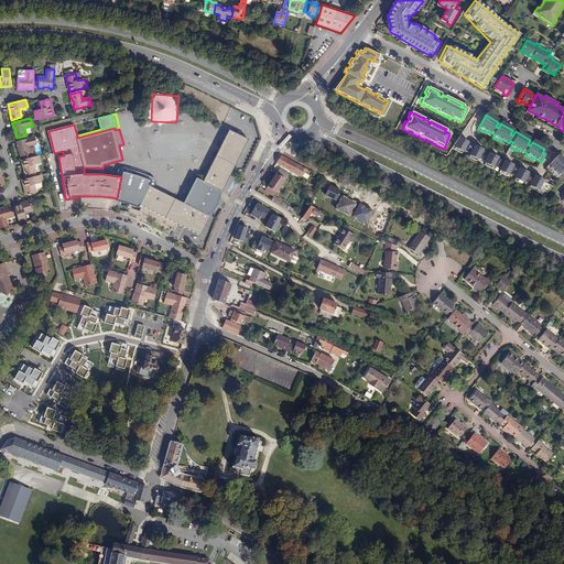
[(217,188),(221,192),(248,140),(229,130),(203,182),(217,188)]
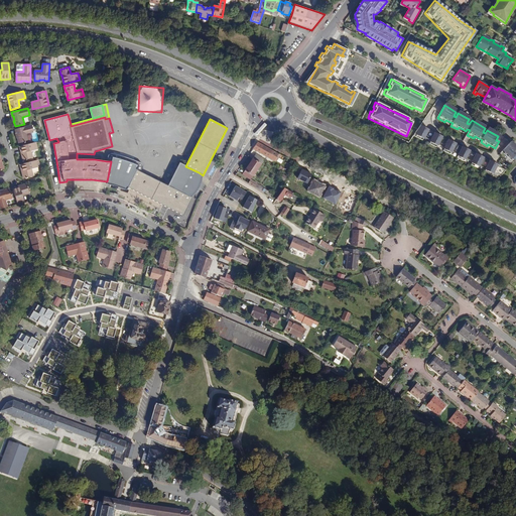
[(19,143),(21,143),(29,141),(27,134),(34,132),(32,125),(15,129),(16,133),(17,133),(18,138),(19,143)]
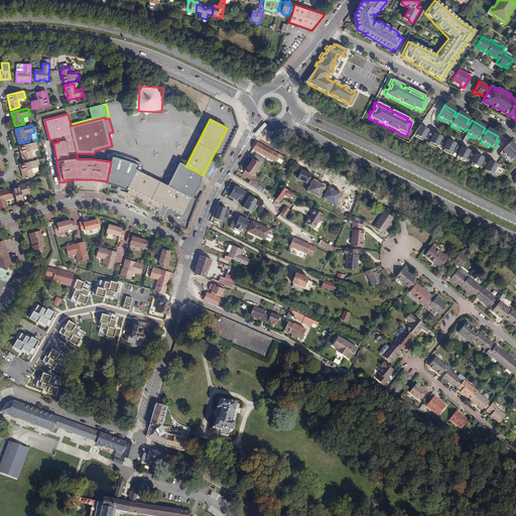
[(501,175),(506,169),(497,165),(498,164),(491,160),(490,161),(483,158),(484,157),(477,153),(477,154),(470,151),(470,150),(463,146),(463,147),(456,144),(456,143),(448,139),(448,140),(441,137),(441,136),(434,132),(434,133),(427,130),(428,129),(421,125),(413,135),(422,140),(424,137),(430,140),(429,143),(436,147),(437,144),(444,147),(443,150),(450,154),(452,151),(459,154),(458,157),(464,161),(466,158),(473,161),(471,164),(478,168),(480,165),(487,168),(485,171),(492,175),(493,171),(501,175)]
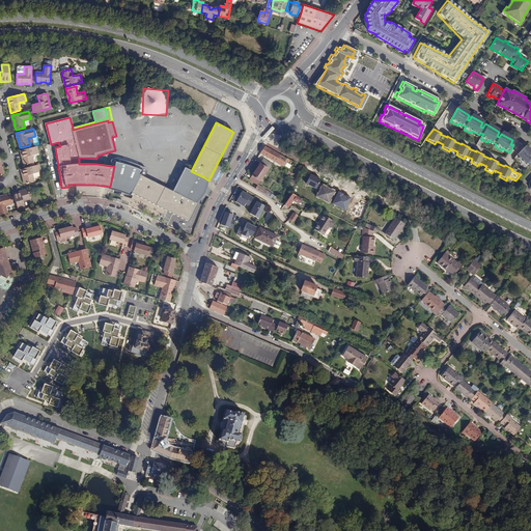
[(276,159),(280,152),(267,145),(262,151),(276,159)]
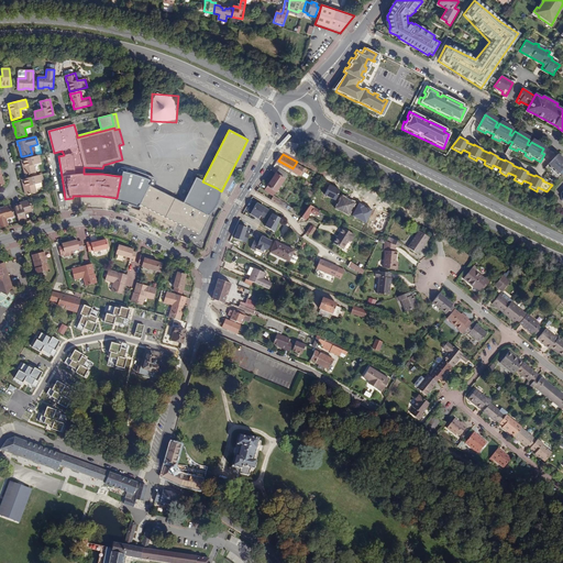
[(41,155),(22,159),(25,169),(24,169),(26,175),(36,173),(34,165),(42,163),(41,155)]
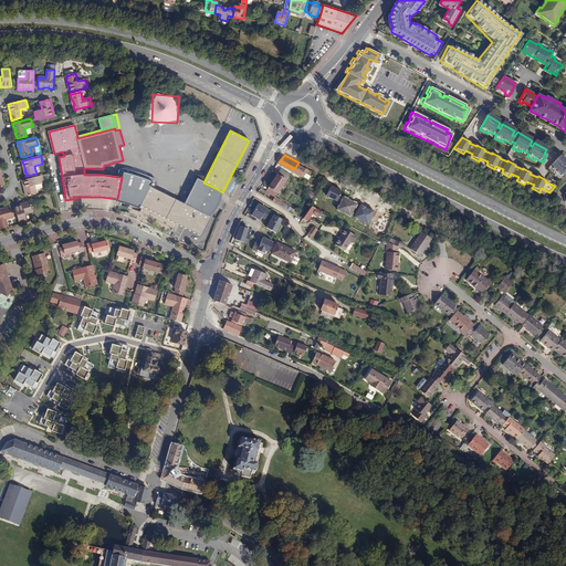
[(565,163),(559,157),(548,168),(555,175),(557,173),(563,178),(565,174),(565,163)]
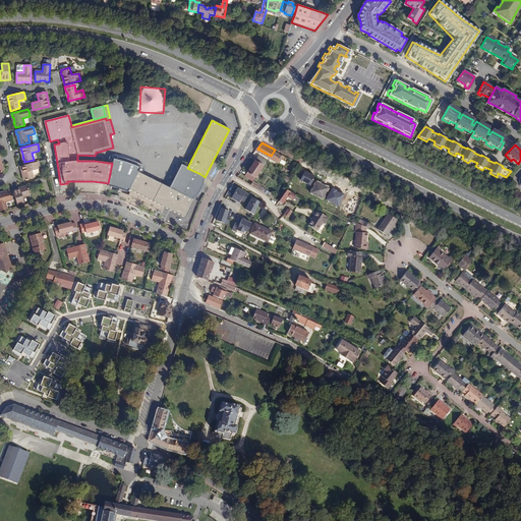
[(121,161),(122,161),(127,163),(130,164),(132,164),(135,166),(137,162),(139,157),(127,152),(114,150),(113,155),(113,159),(117,160),(121,161)]
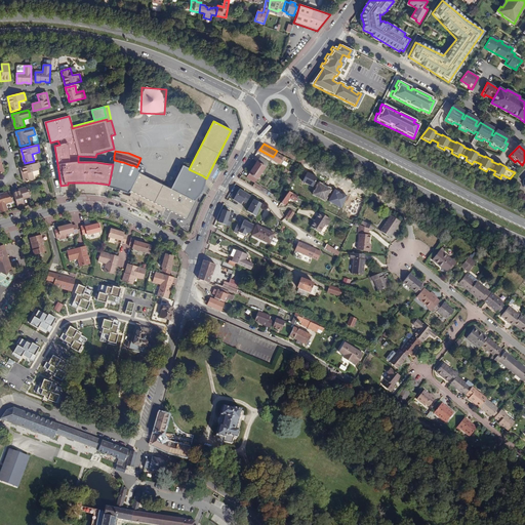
[(255,158),(259,160),(268,166),(271,161),(263,155),(260,158),(256,156),(255,158)]
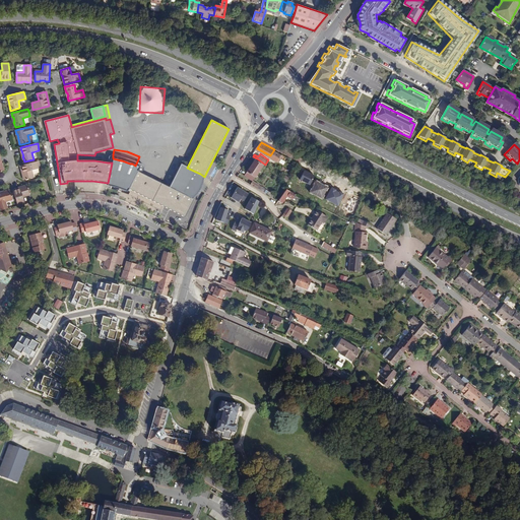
[(109,157),(108,163),(112,163),(108,183),(108,185),(115,186),(121,189),(127,192),(129,189),(137,172),(141,174),(143,170),(139,167),(135,166),(132,164),(130,164),(127,163),(122,160),(121,160),(117,159),(113,158),(109,157)]
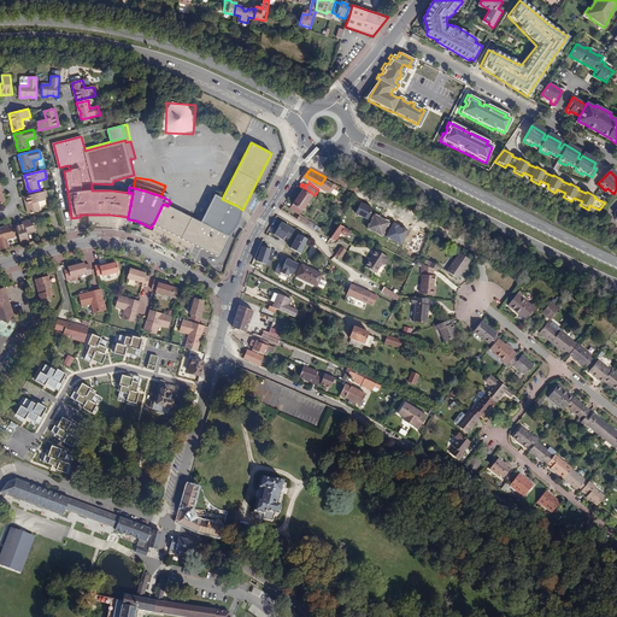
[(303,213),(315,195),(305,188),(293,207),(303,213)]
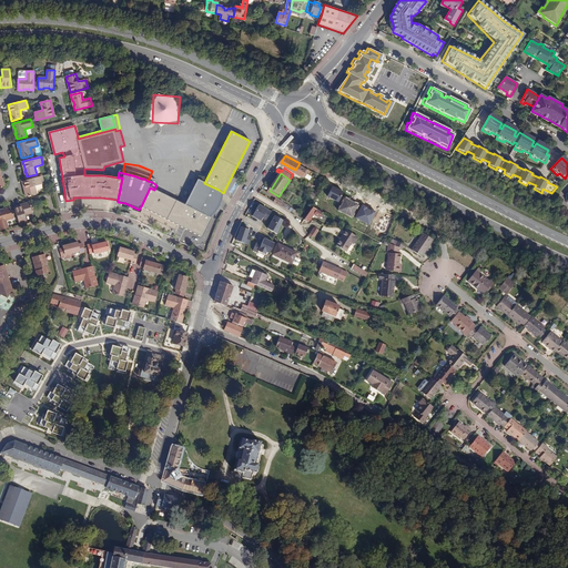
[(41,176),(23,181),(26,190),(24,191),(27,196),(28,196),(29,196),(31,196),(31,195),(37,194),(34,186),(42,184),(41,176)]
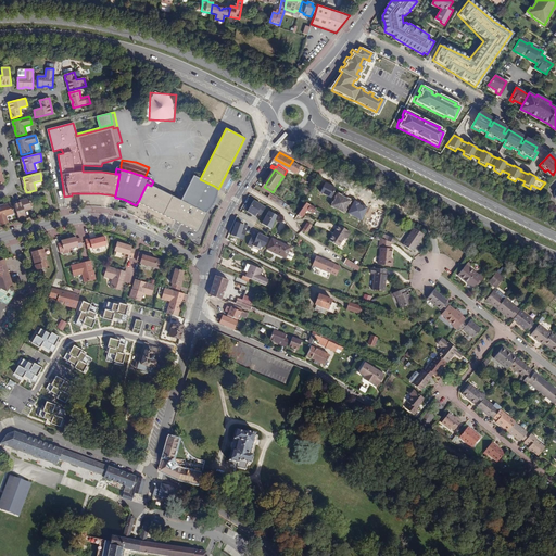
[(202,211),(214,186),(200,179),(193,175),(193,176),(192,176),(185,192),(184,194),(180,200),(202,211)]
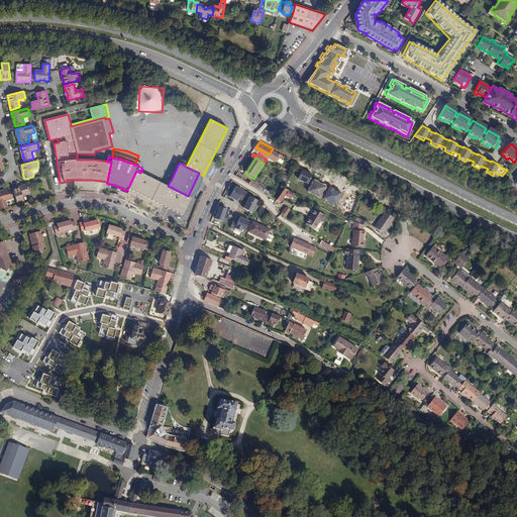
[(144,165),(142,169),(140,173),(144,175),(145,173),(147,169),(148,167),(144,165)]
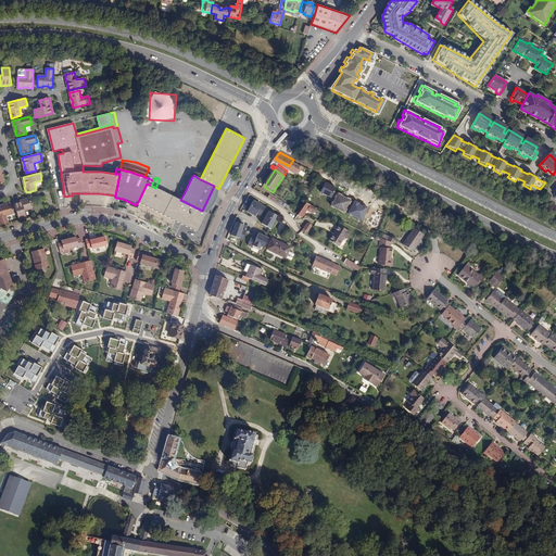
[(160,179),(159,181),(161,184),(184,194),(185,192),(160,179)]
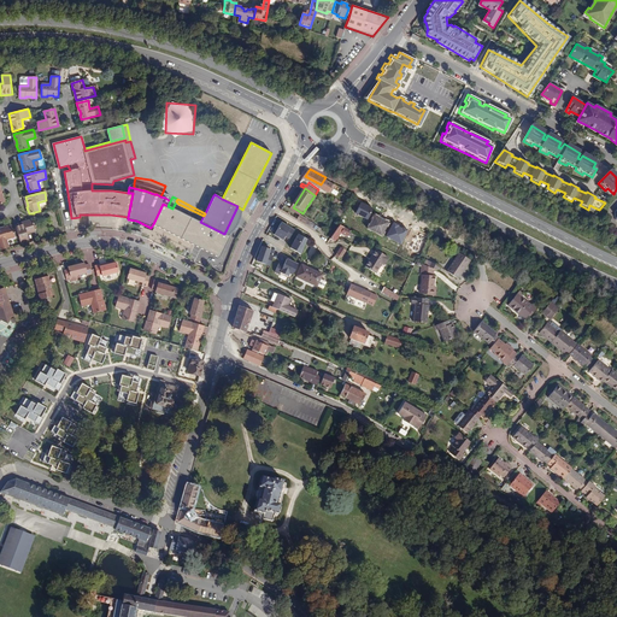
[(230,236),(224,234),(200,222),(192,218),(172,209),(168,206),(163,204),(153,224),(219,258),(230,236)]
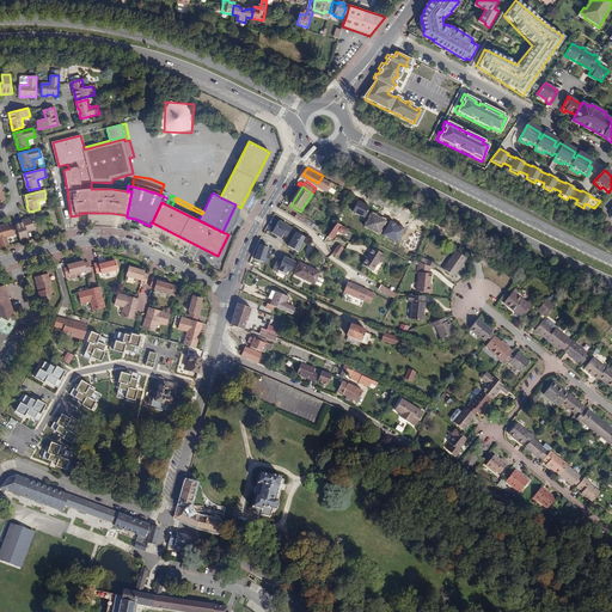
[(16,224),(16,226),(22,243),(30,240),(26,232),(35,230),(32,220),(31,219),(25,220),(25,221),(16,224)]
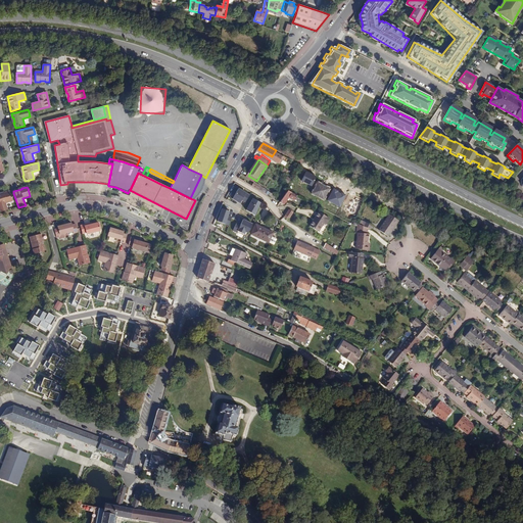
[(251,194),(240,188),(234,198),(242,202),(244,199),(247,201),(251,194)]
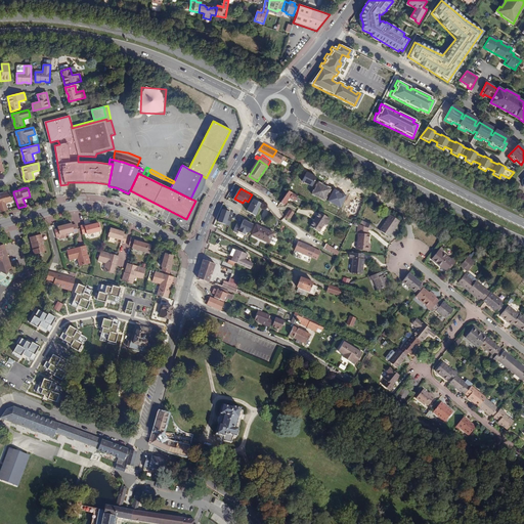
[(286,204),(295,192),(291,190),(281,202),(286,204)]
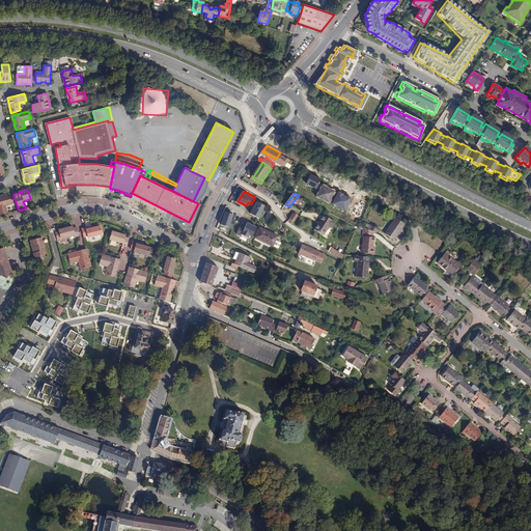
[(6,206),(14,204),(11,197),(10,194),(4,196),(4,197),(0,198),(0,212),(1,216),(8,214),(6,206)]
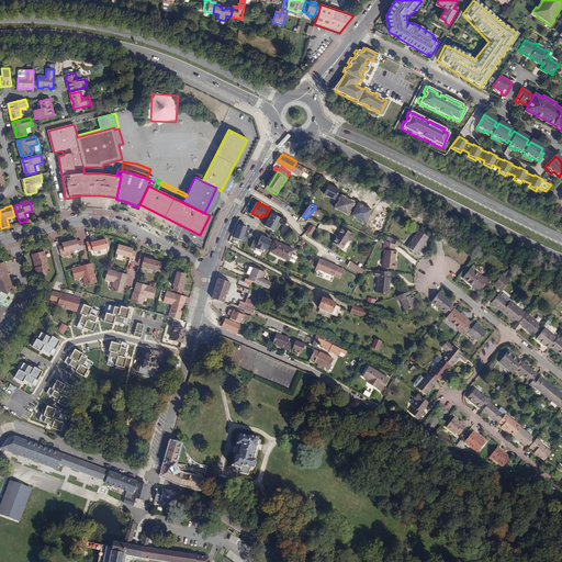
[(282,216),(274,212),(267,225),(276,231),(282,216)]
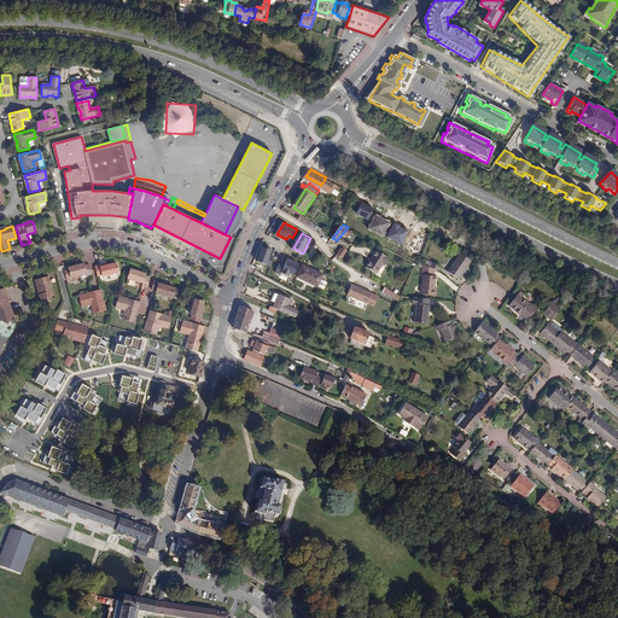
[(274,249),(264,245),(258,261),(272,266),(275,256),(272,254),(274,249)]
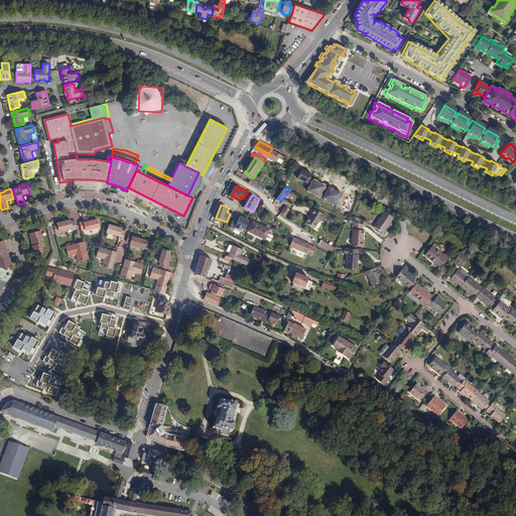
[(282,213),(286,216),(291,209),(287,206),(282,213)]
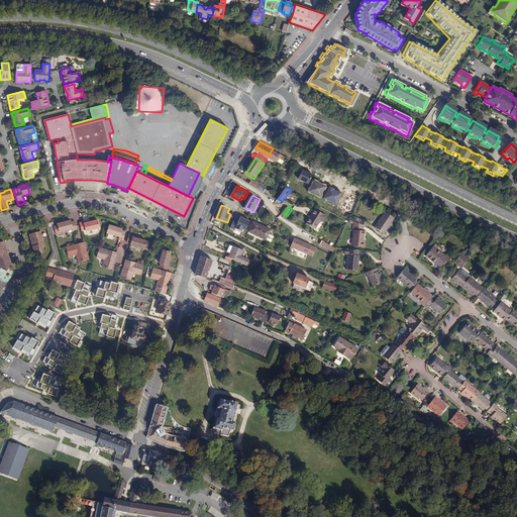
[(328,215),(317,208),(308,222),(316,228),(322,219),(324,220),(328,215)]
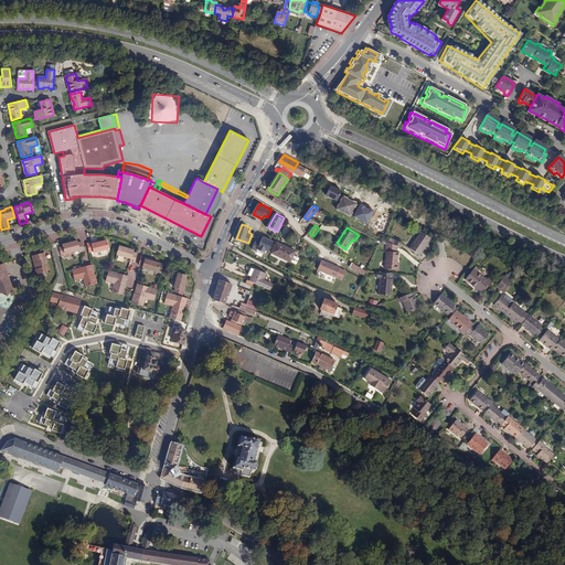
[(433,240),(422,233),(411,249),(420,256),(426,247),(427,248),(433,240)]
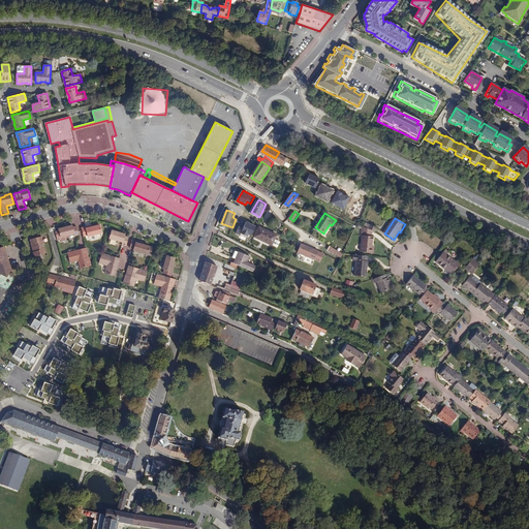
[(257,225),(248,221),(245,227),(241,225),(237,232),(242,235),(243,232),(249,236),(250,234),(252,235),(257,225)]
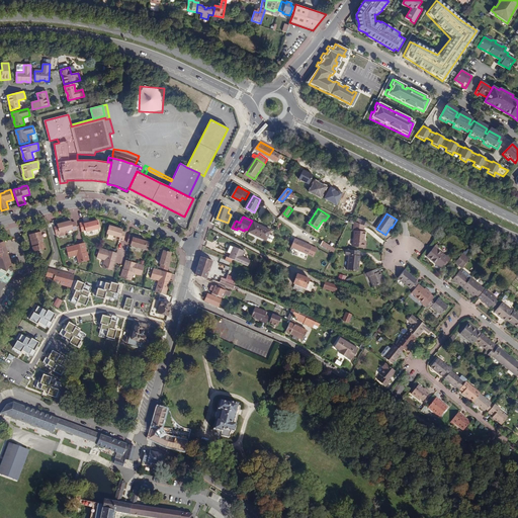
[(97,220),(91,222),(83,224),(83,222),(79,223),(82,232),(85,231),(85,232),(99,228),(97,220)]
